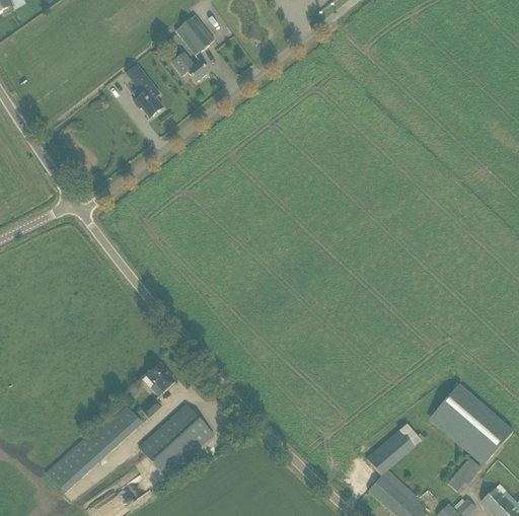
[(0,0),(0,10),(2,10),(4,14),(13,8),(9,0),(0,0)]
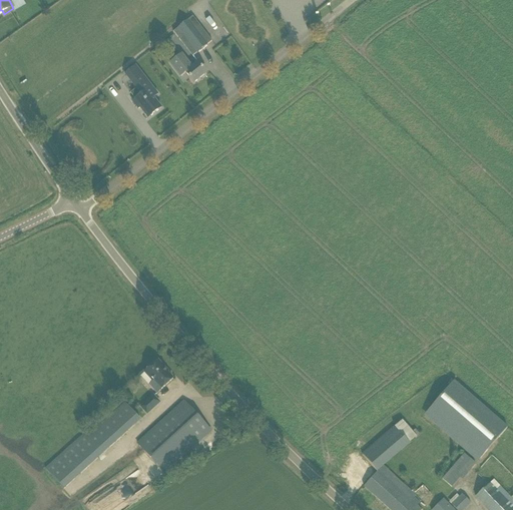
[(192,14),(173,29),(179,37),(184,34),(197,50),(211,38),(199,22),(192,14)]
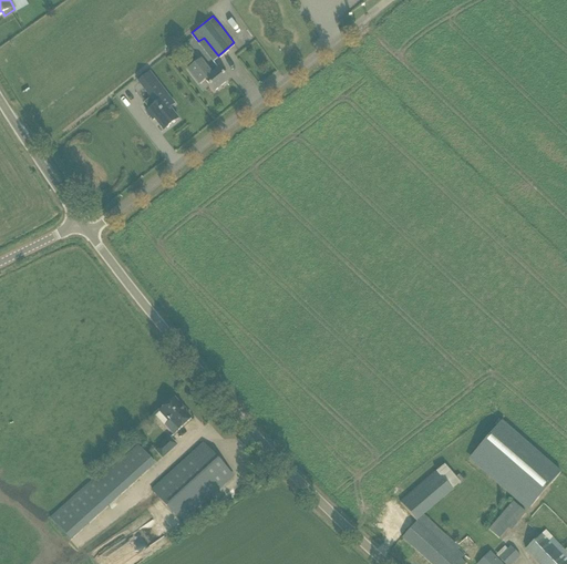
[(228,78),(222,69),(219,67),(213,72),(206,64),(207,63),(200,55),(188,67),(199,81),(205,78),(214,89),(228,78)]
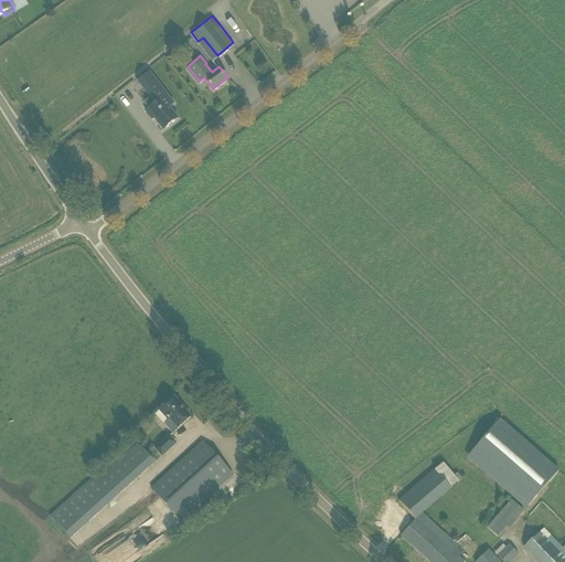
[(142,85),(136,89),(145,101),(149,106),(146,109),(152,117),(153,116),(163,128),(178,116),(169,105),(173,102),(149,70),(138,78),(142,85)]
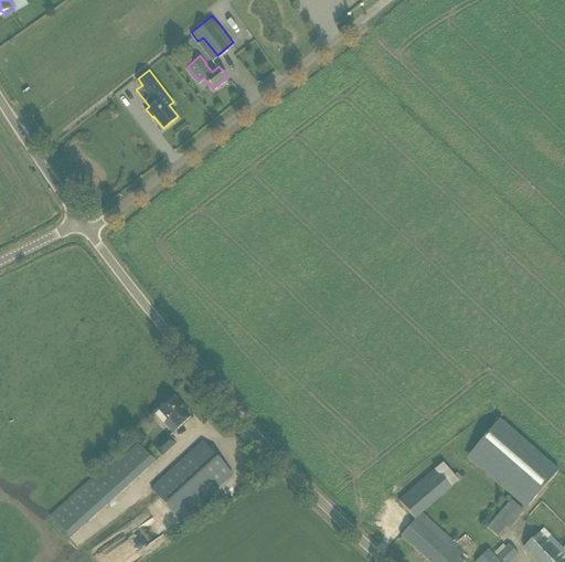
[(173,394),(164,402),(164,401),(158,407),(168,419),(163,421),(172,431),(182,422),(190,415),(180,404),(181,403),(173,394)]
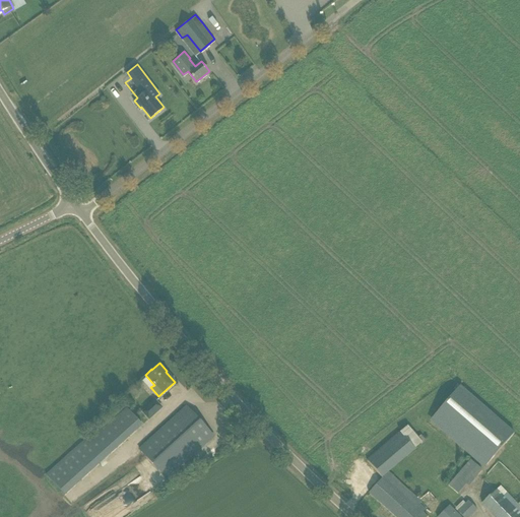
[(486,462),(514,432),(461,385),(434,417),(486,462)]
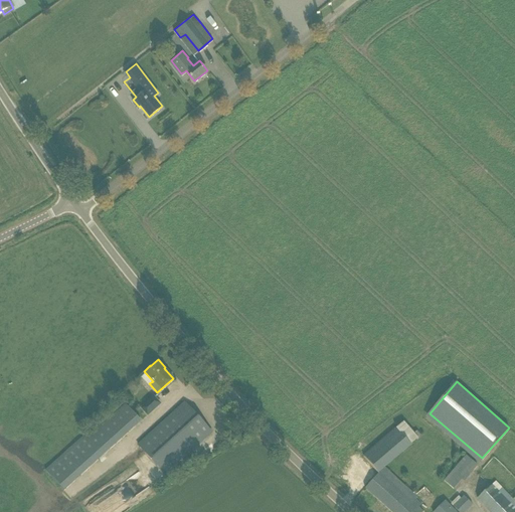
[(160,401),(154,394),(141,406),(147,412),(160,401)]
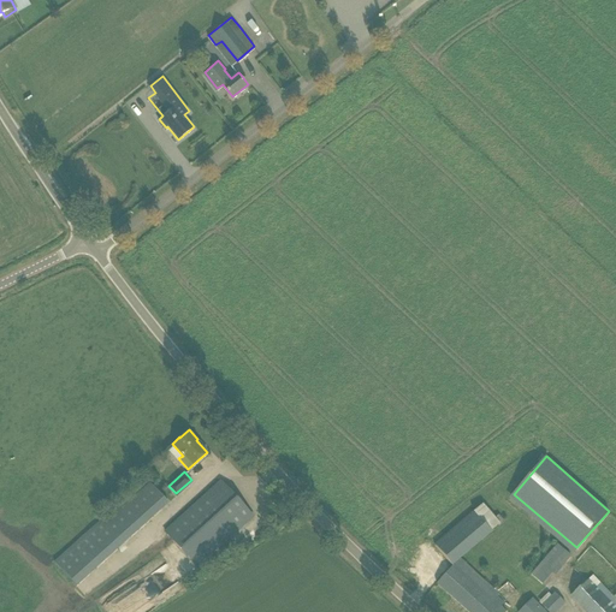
[(220,479),(212,487),(165,529),(197,564),(253,514),(220,479)]
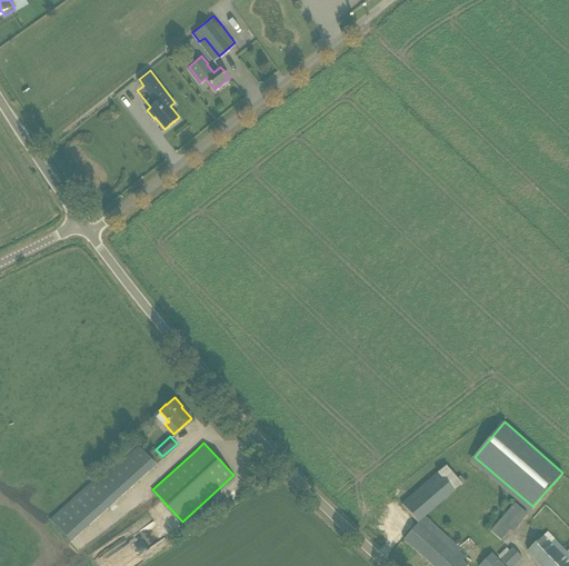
[(156,464),(138,444),(97,480),(115,500),(156,464)]
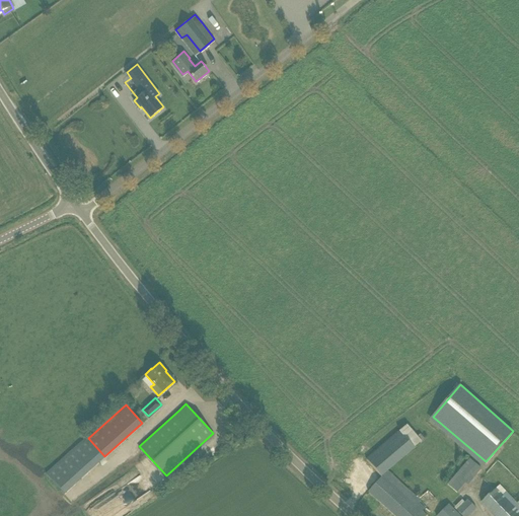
[(374,451),(366,457),(381,475),(368,490),(395,515),(424,515),(426,515),(421,510),(425,507),(418,501),(420,499),(418,497),(386,469),(422,439),(408,423),(374,451)]
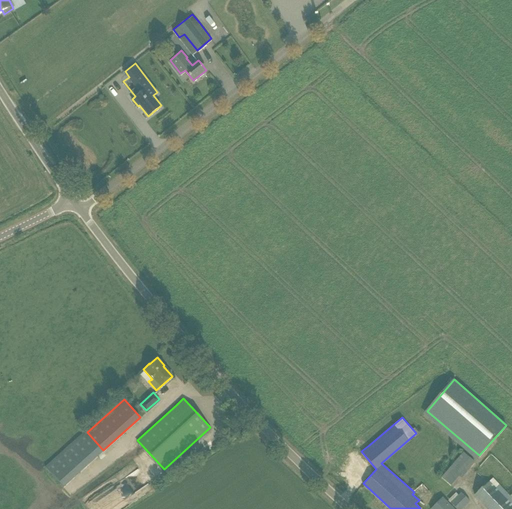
[(464,451),(441,476),(450,484),(459,474),(461,476),(475,461),(464,451)]
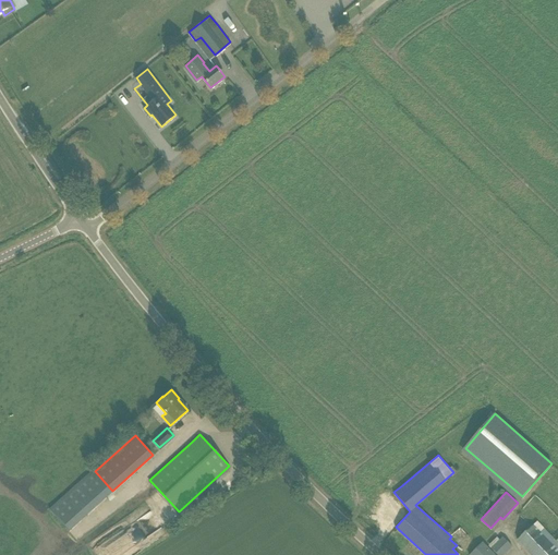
[(518,538),(533,554),(556,554),(557,554),(557,542),(536,519),(518,538)]
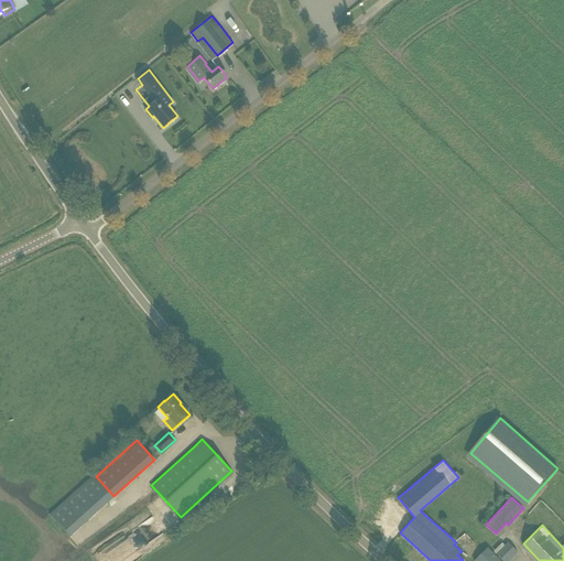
[(78,542),(88,533),(82,526),(72,536),(78,542)]
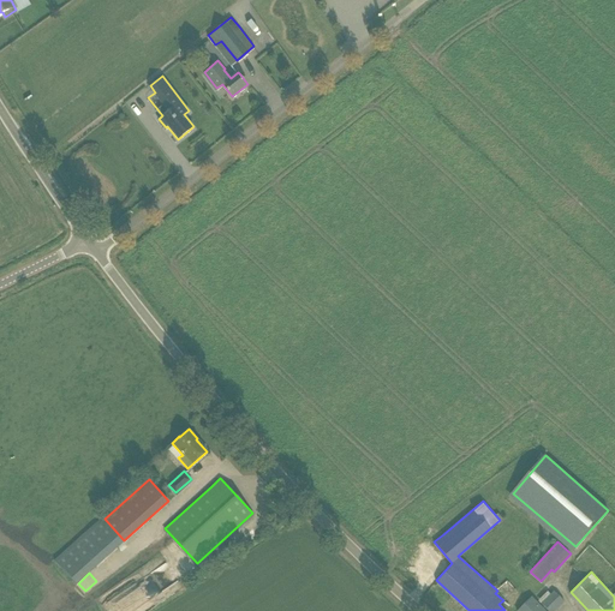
[(553,610),(563,600),(554,591),(542,603),(550,610),(553,610)]
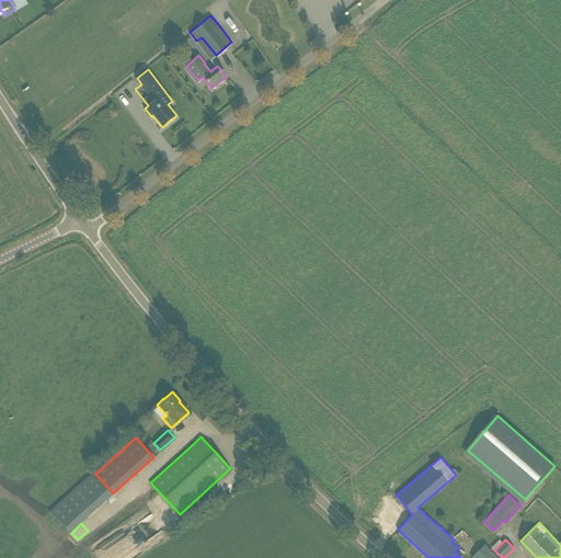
[(473,557),(497,557),(484,544),(472,557),(473,557)]
